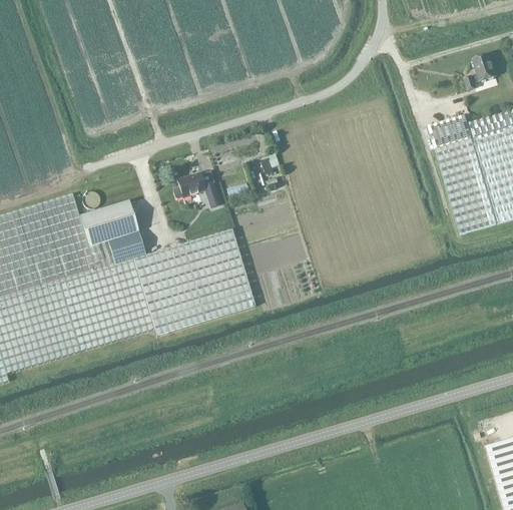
[(465,77),(468,88),(476,86),(474,81),(496,74),(489,53),(473,58),(478,73),(472,75),(465,77)]
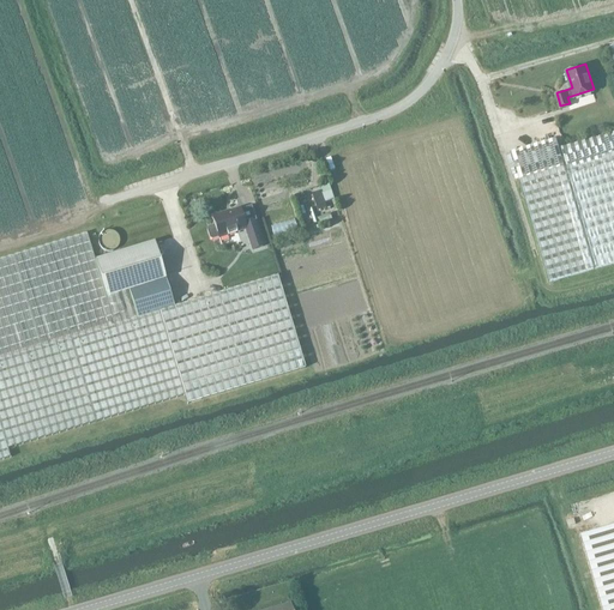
[(613,130),(555,146),(594,267),(613,260),(613,130)]
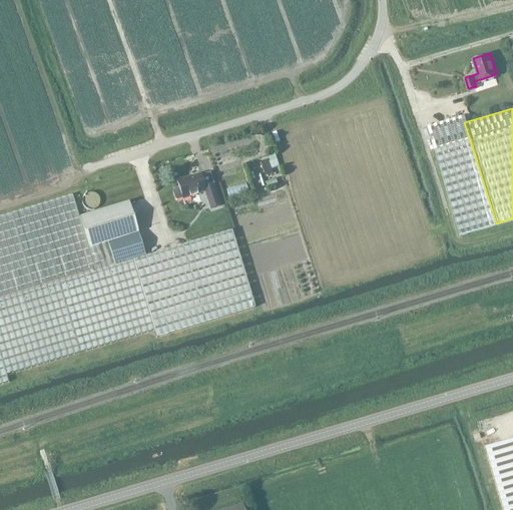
[(461,114),(425,126),(460,233),(496,223),(464,122),(461,114)]
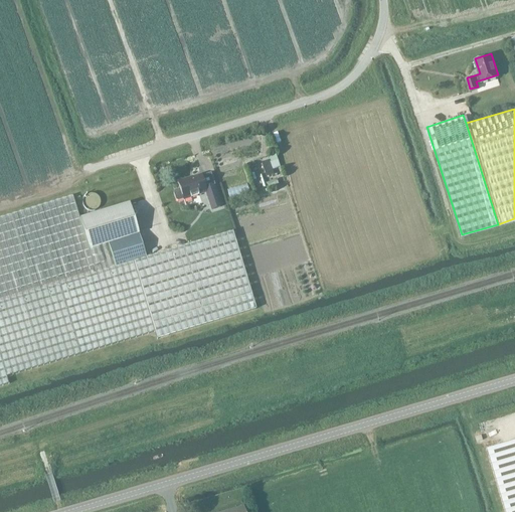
[(262,160),(267,174),(274,172),(272,167),(280,164),(276,151),(270,154),(271,159),(269,159),(269,158),(262,160)]
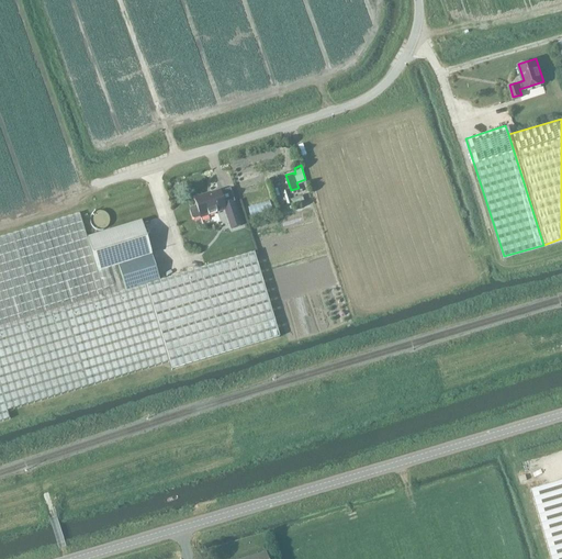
[(189,208),(191,216),(193,217),(200,215),(224,208),(227,215),(237,213),(233,199),(223,202),(218,189),(208,192),(193,197),(197,204),(190,205),(189,208)]
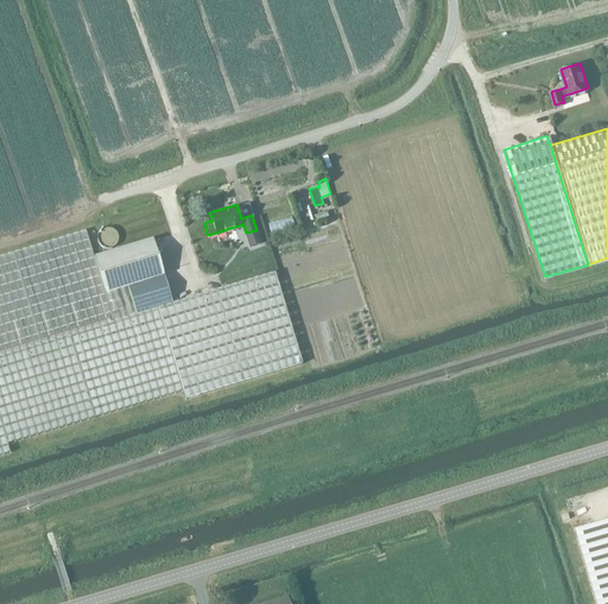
[(315,213),(317,218),(328,215),(327,208),(315,213)]
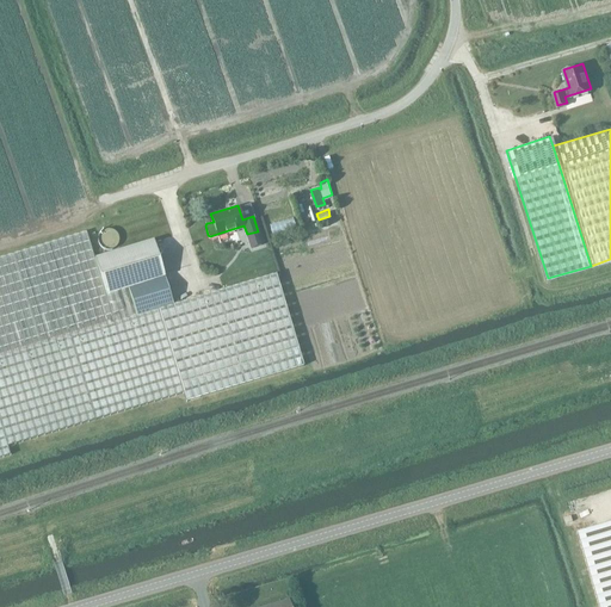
[(119,240),(119,236),(119,233),(117,230),(115,228),(111,225),(107,225),(104,228),(102,230),(99,233),(98,236),(99,240),(102,243),(104,246),(107,247),(111,247),(115,246),(117,243),(119,240)]
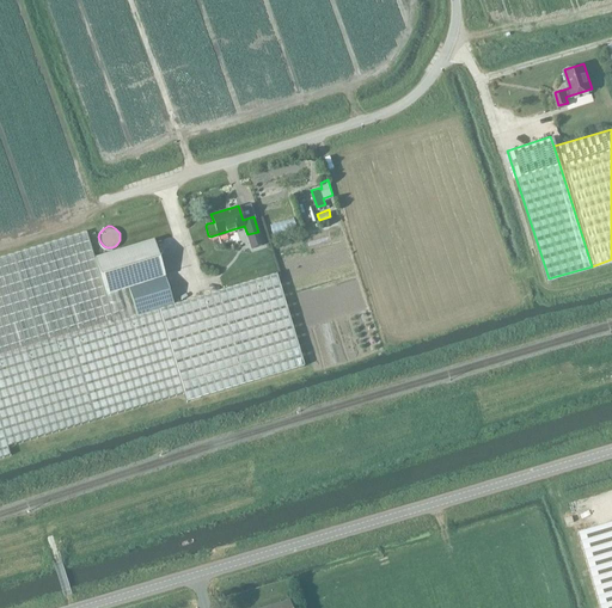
[(96,257),(87,229),(0,255),(0,456),(11,453),(8,443),(184,391),(187,399),(304,363),(276,270),(173,301),(138,312),(129,286),(106,293),(96,257)]
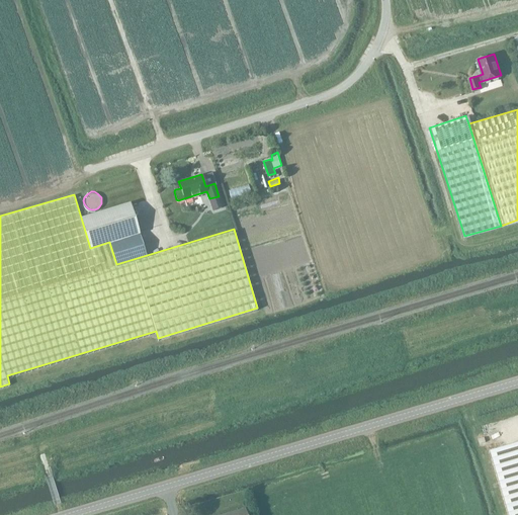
[(131,202),(81,218),(90,248),(109,242),(116,264),(147,255),(131,202)]
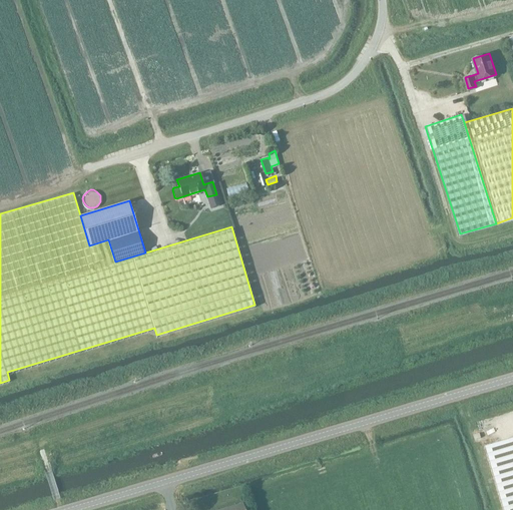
[(512,509),(512,437),(485,446),(504,509),(512,509)]
